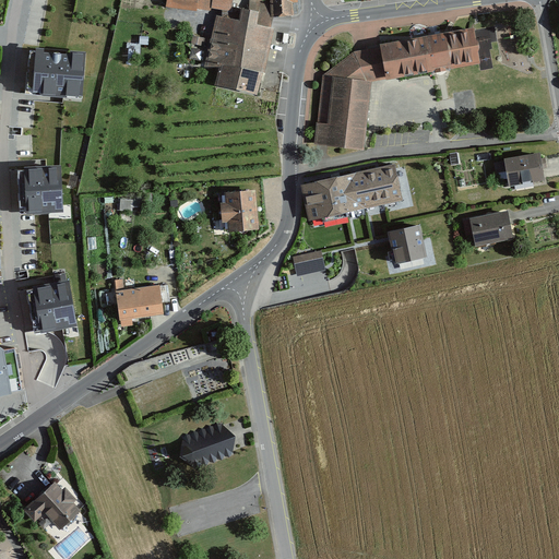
[(166,0),(166,8),(197,12),(198,10),(199,0),(166,0)]
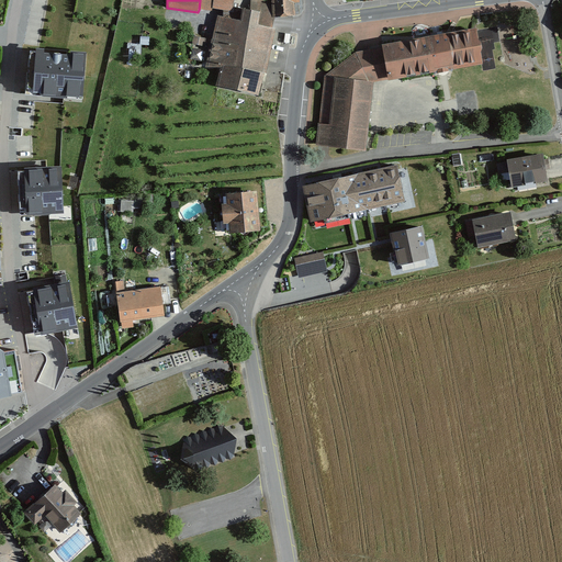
[(200,0),(199,10),(212,12),(213,10),(213,0),(200,0)]
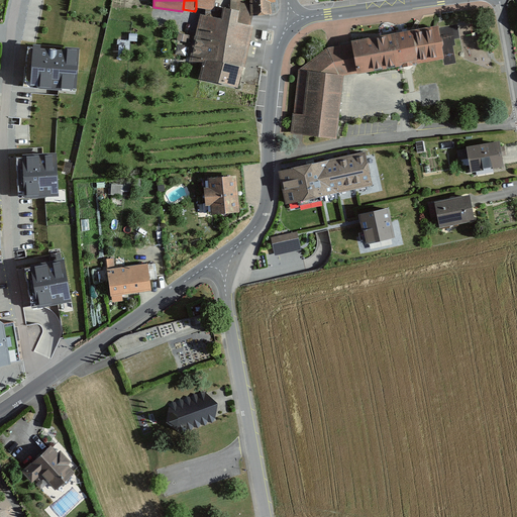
[(214,11),(215,0),(196,0),(196,9),(214,11)]
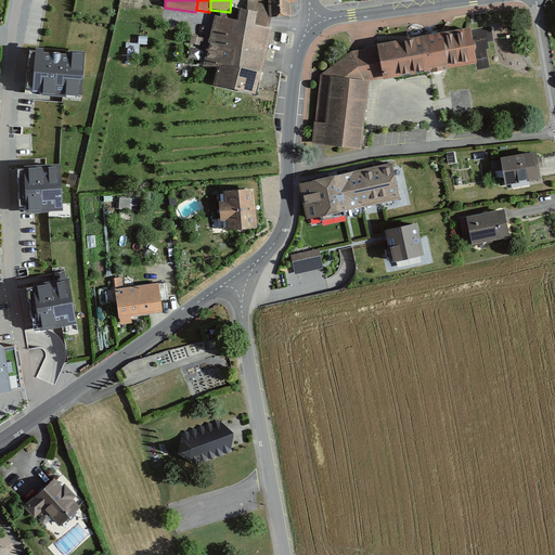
[(289,0),(271,0),(273,18),(292,17),(289,0)]
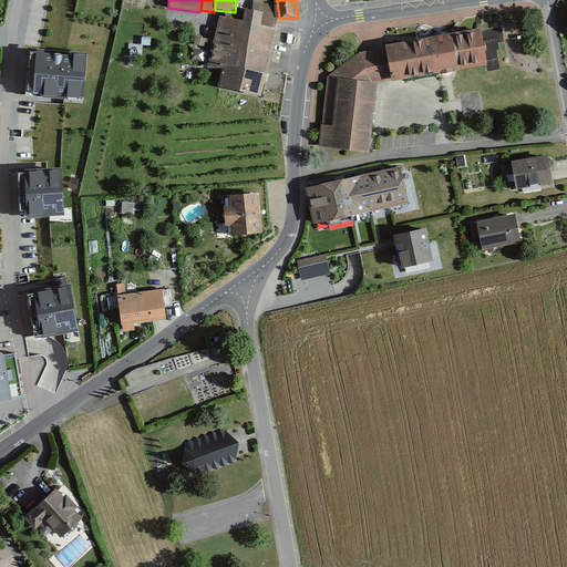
[(224,69),(219,90),(261,99),(278,31),(260,28),(263,16),(245,11),(243,23),(220,18),(207,70),(224,69)]
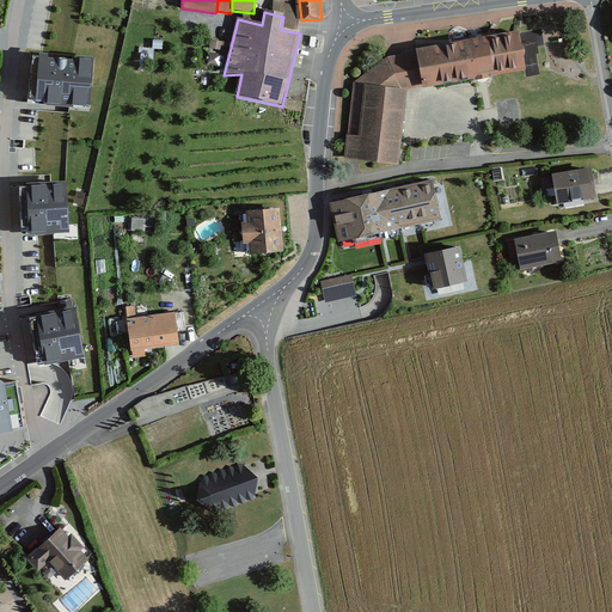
[(385,56),(355,80),(409,86),(522,69),(518,32),(385,56)]
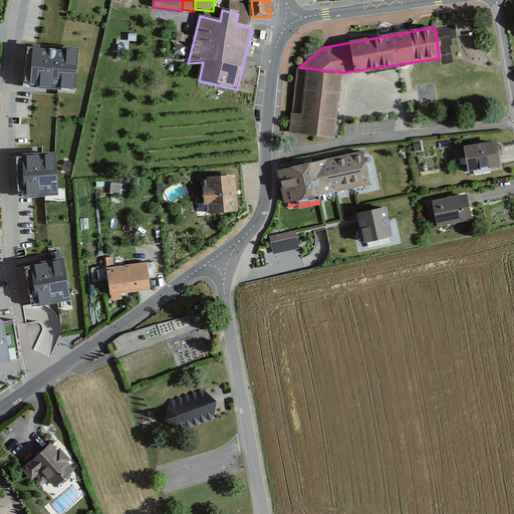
[(177,40),(188,42),(190,35),(178,32),(177,40)]
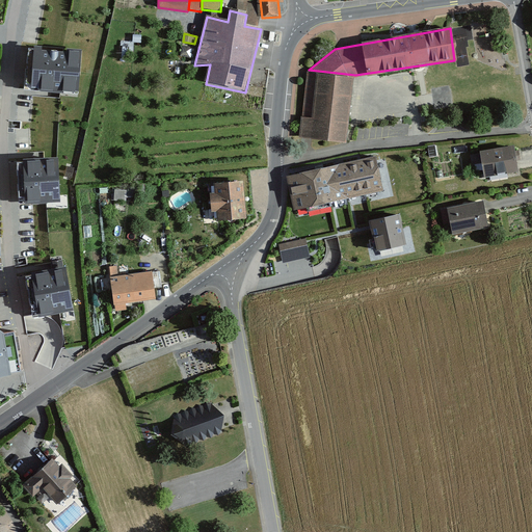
[(82,53),(34,50),(31,91),(79,95),(82,53)]
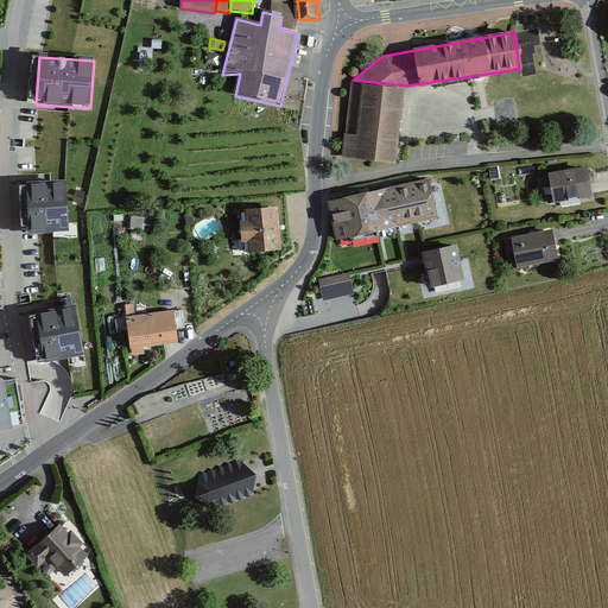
[(353,80),(346,157),(400,160),(406,86),(353,80)]
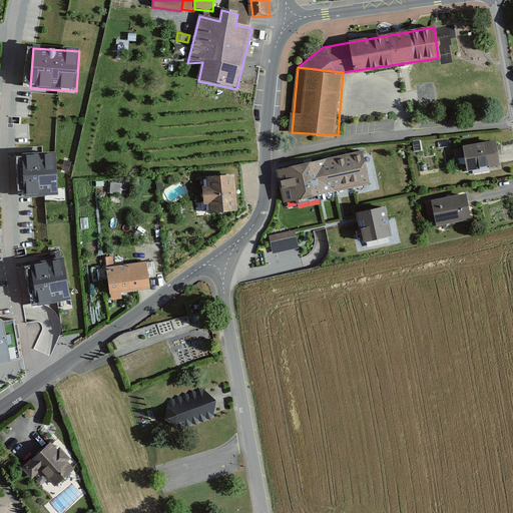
[(497,137),(464,143),(470,173),(503,167),(497,137)]
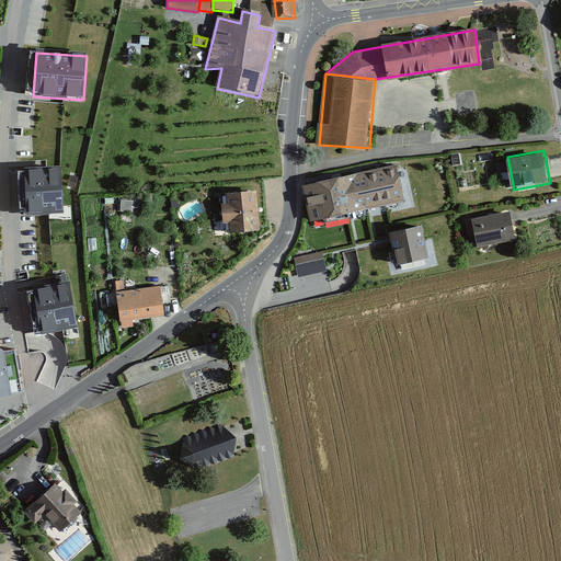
[(304,186),(311,222),(404,203),(397,167),(304,186)]
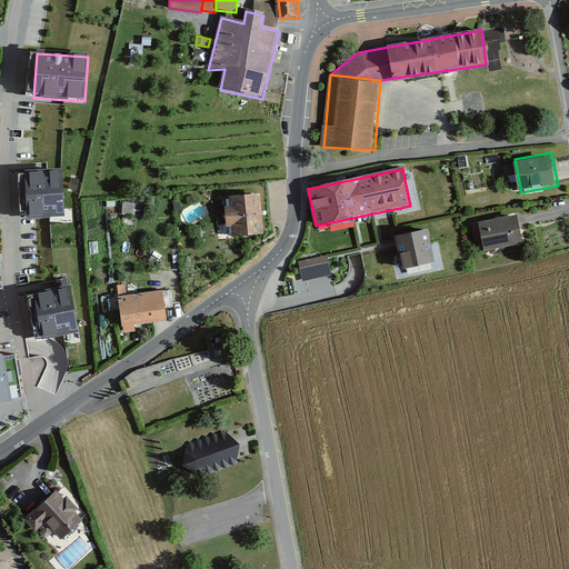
[(62,173),(25,176),(28,220),(65,218),(62,173)]
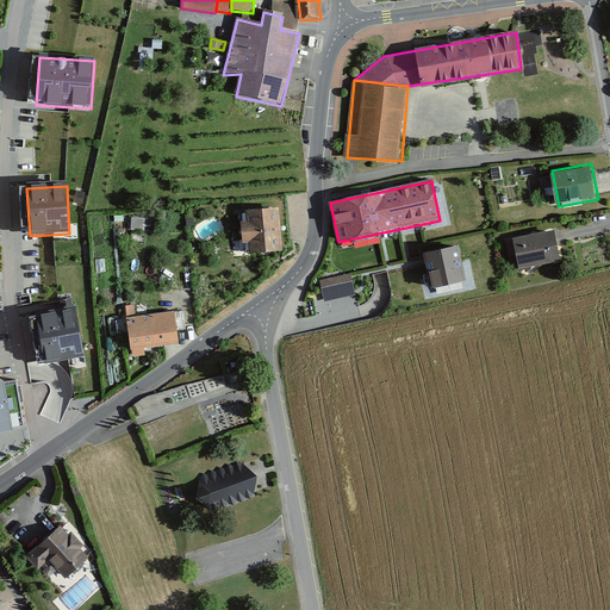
[(286,249),(284,205),(246,207),(248,250),(286,249)]
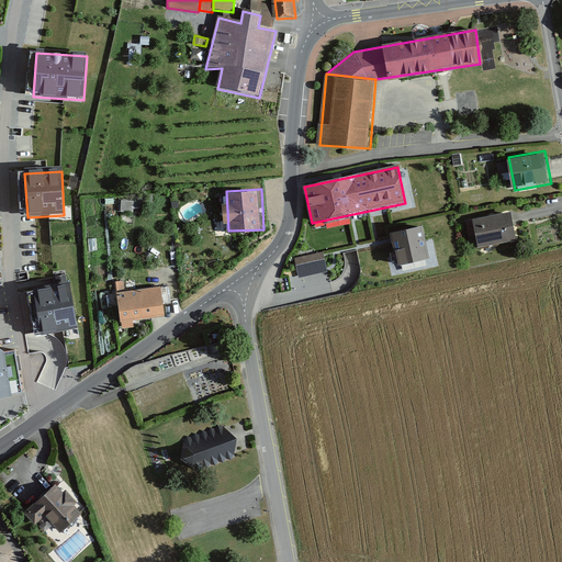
[(512,211),(474,218),(480,247),(518,238),(512,211)]
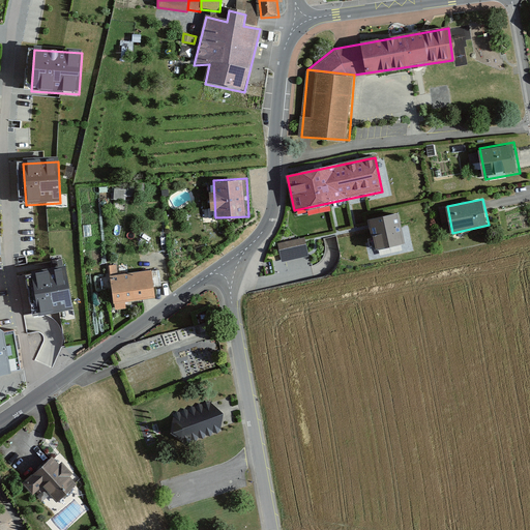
[(396,215),(367,222),(376,253),(404,245),(396,215)]
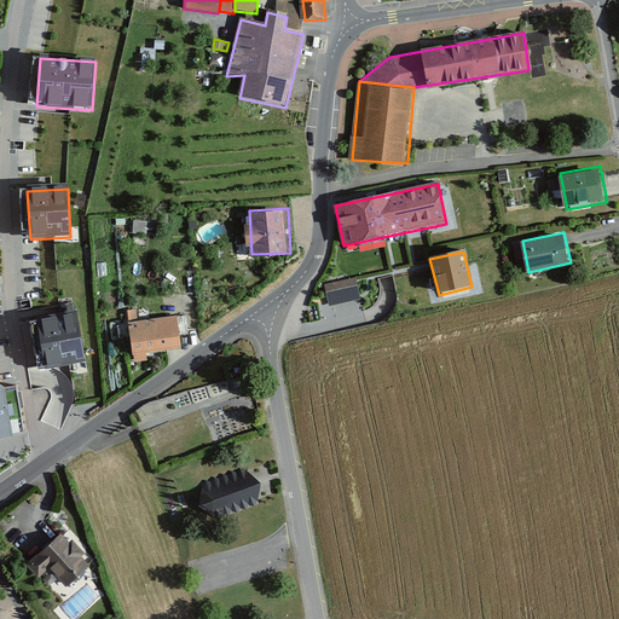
[(356,278),(325,285),(329,307),(360,300),(356,278)]
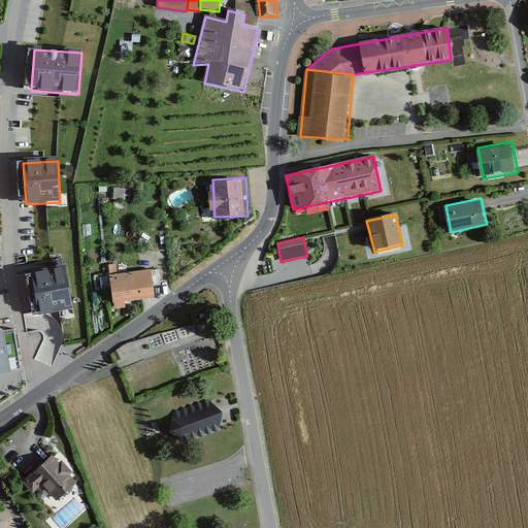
[(66,261),(31,267),(38,310),(73,305),(66,261)]
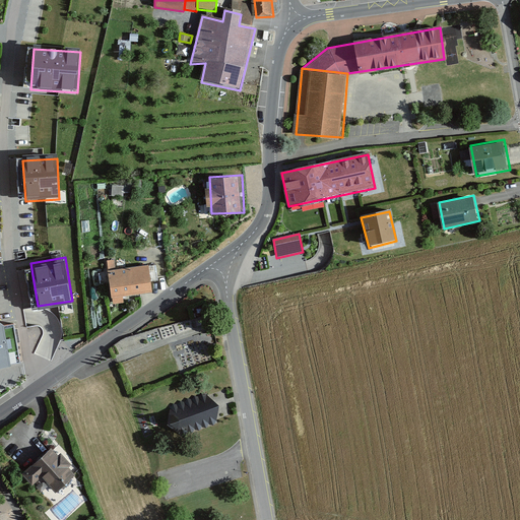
[(149,264),(112,269),(115,296),(153,290),(149,264)]
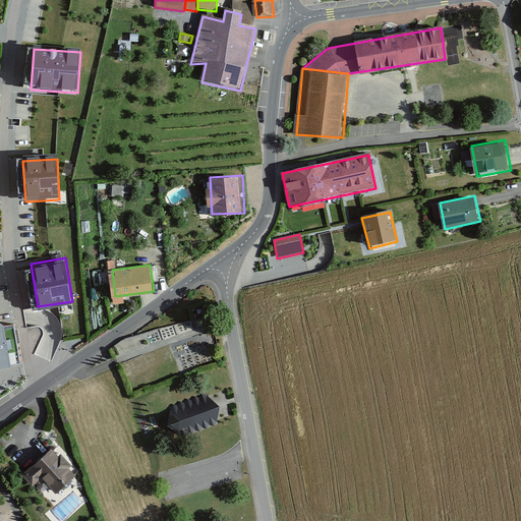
[(0,365),(11,364),(3,320),(0,316),(0,365)]
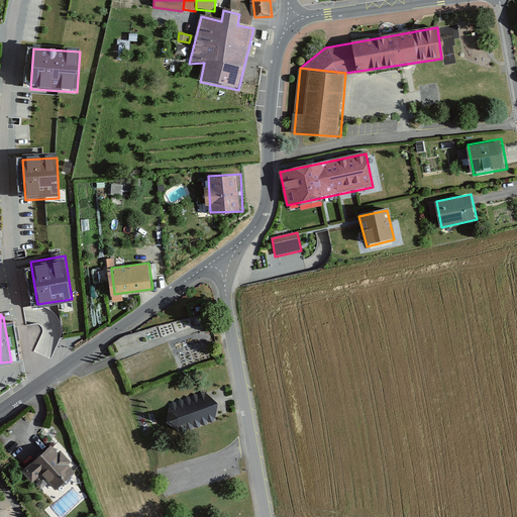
[(214,390),(169,408),(180,434),(225,416),(219,401),(214,390)]
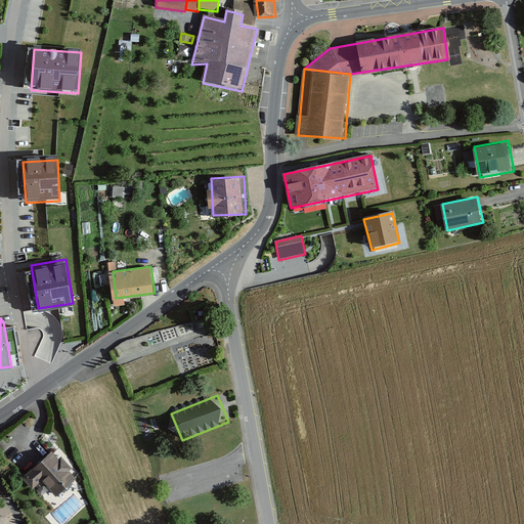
[(50,454),(24,479),(52,511),(80,486),(50,454)]
